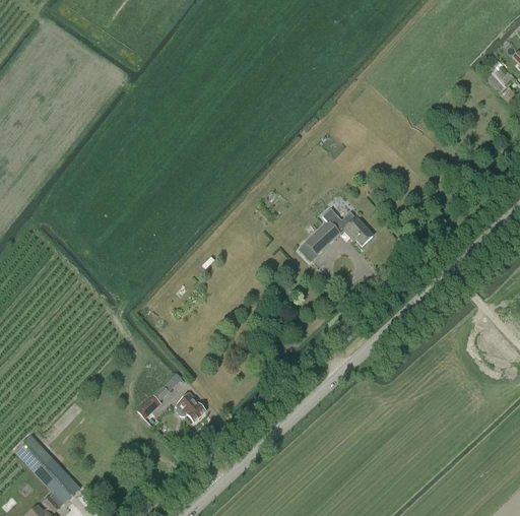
[(511,55),(519,64),(519,51),(518,49),(511,55)]
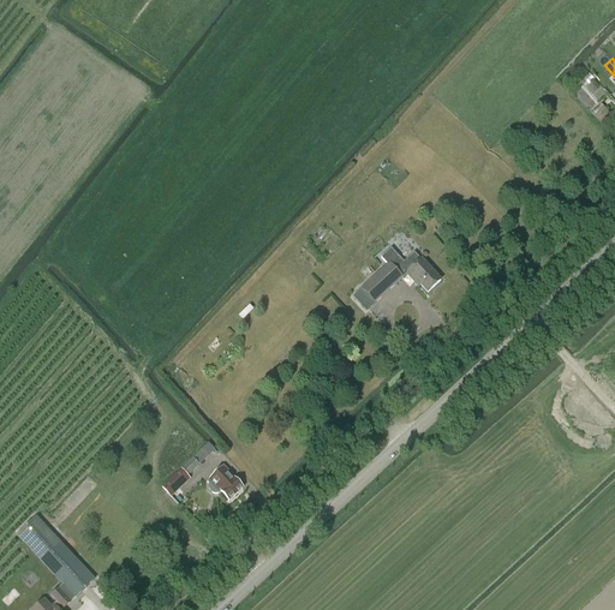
[(601,102),(591,109),(604,125),(614,117),(601,102)]
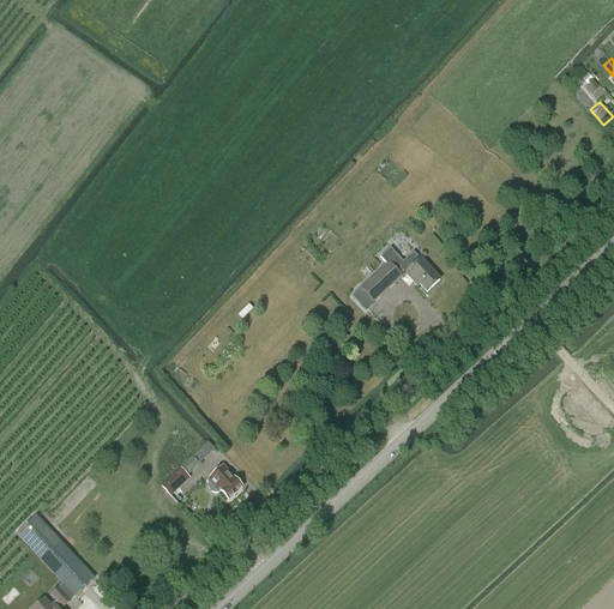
[(403,258),(390,245),(380,253),(386,260),(360,284),(374,299),(405,270),(414,278),(416,277),(427,289),(439,277),(414,248),(403,258)]
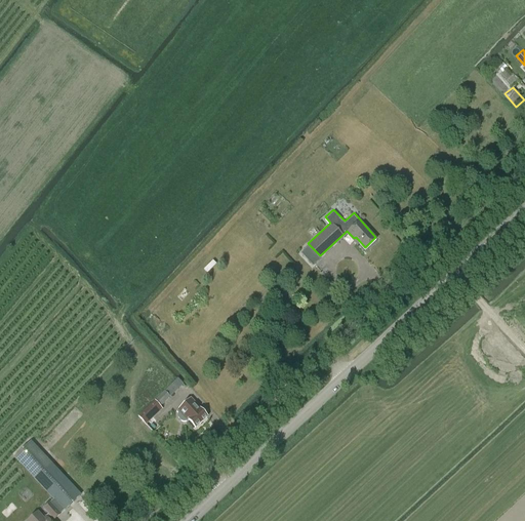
[(164,389),(154,398),(138,413),(154,430),(157,427),(153,424),(155,422),(154,421),(161,413),(156,408),(160,404),(159,404),(169,395),(164,389)]
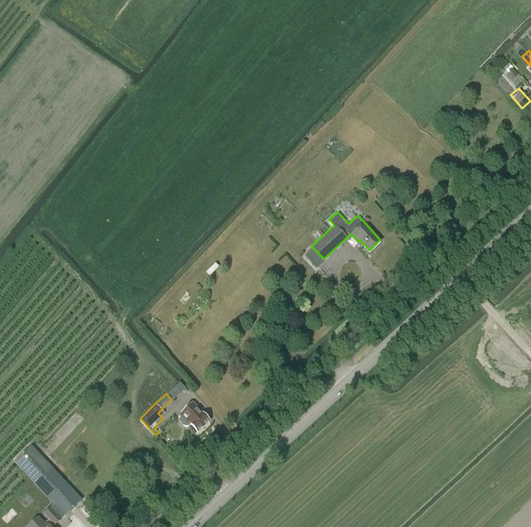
[(186,423),(188,423),(190,421),(197,430),(210,418),(202,410),(200,412),(197,409),(199,408),(192,400),(178,413),(179,415),(179,416),(179,418),(180,419),(183,422),(185,423),(186,423)]
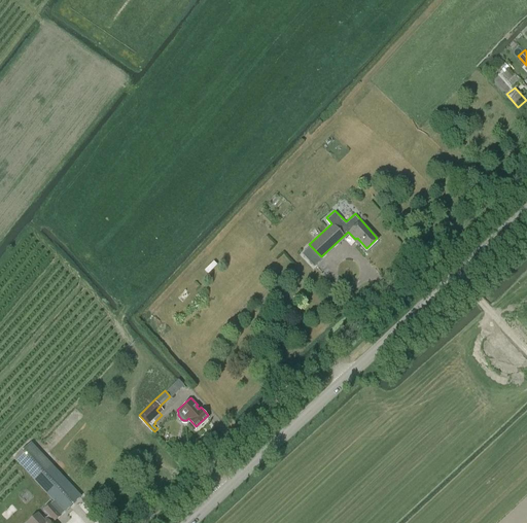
[(51,522),(80,494),(30,441),(14,455),(55,497),(43,508),(48,513),(43,518),(37,512),(27,521),(28,522),(51,522)]
